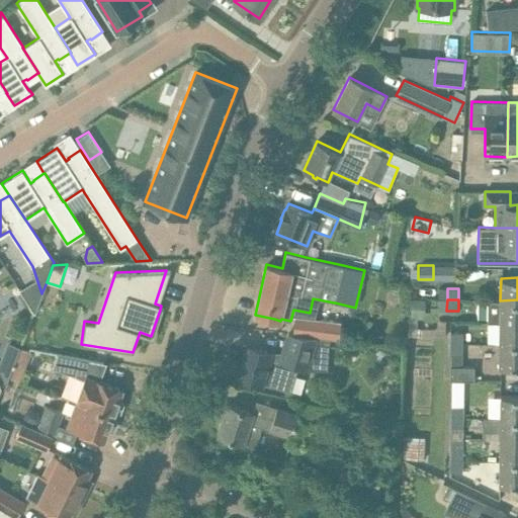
[(517,323),(517,300),(500,300),(488,300),(487,323),(500,323),(517,323)]
